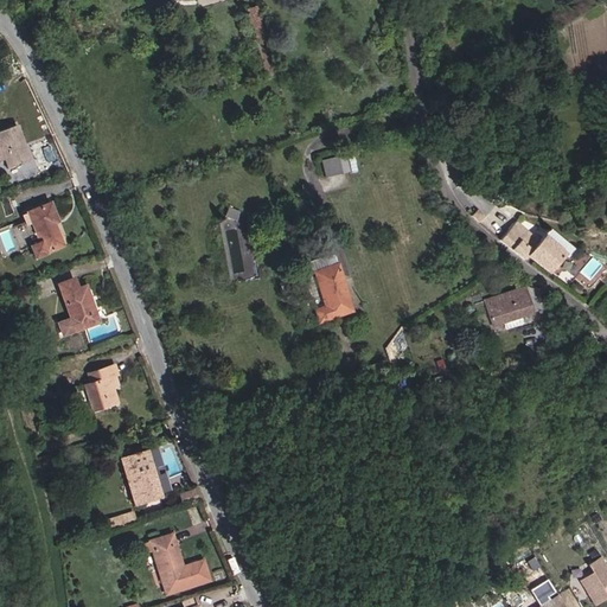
[(14,122),(0,128),(0,147),(7,166),(27,159),(14,122)]
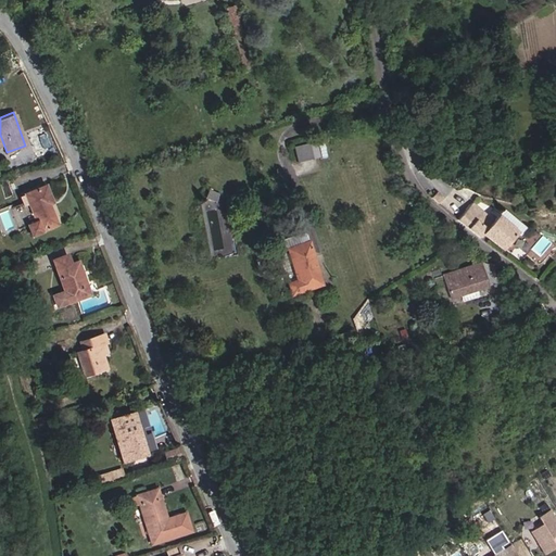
[(317,141),(294,147),(299,161),(320,155),(317,141)]
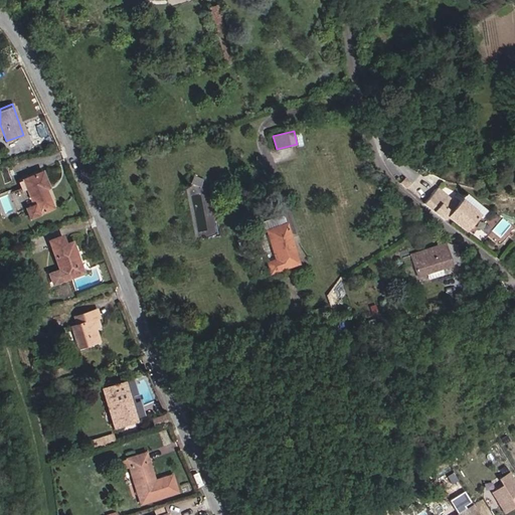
[(30,205),(23,208),(22,209),(25,218),(27,217),(49,208),(41,189),(46,186),(40,172),(21,179),(30,205)]
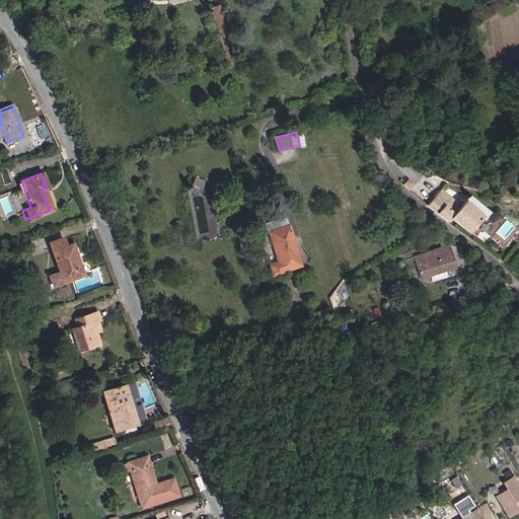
[(404,186),(410,190),(414,183),(409,179),(404,186)]
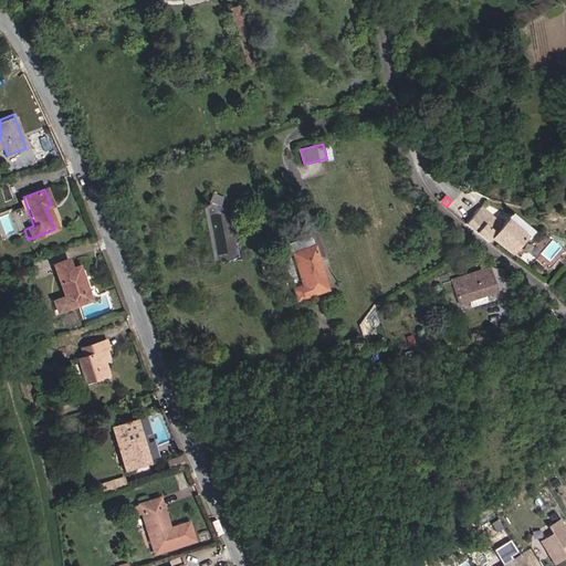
[(469,224),(491,242),(493,239),(503,224),(482,207),(469,224)]
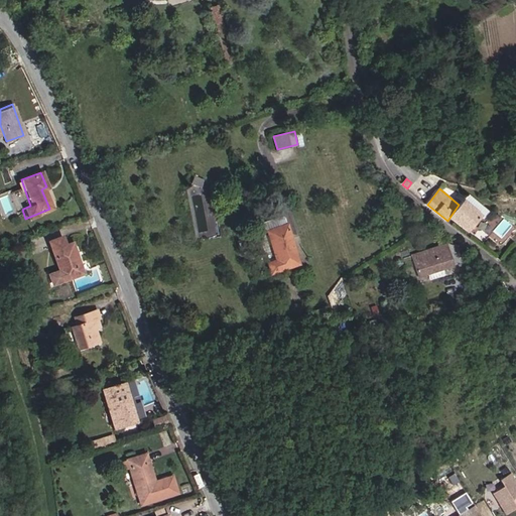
[(465,196),(459,205),(449,218),(470,231),(485,210),(465,196)]
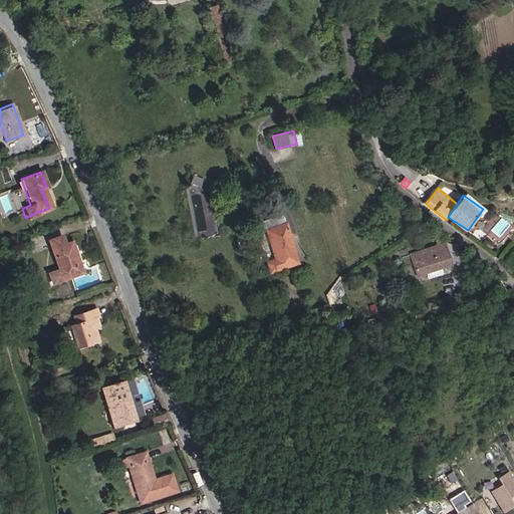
[(286,225),(265,231),(275,258),(269,260),(272,271),(300,263),(286,225)]
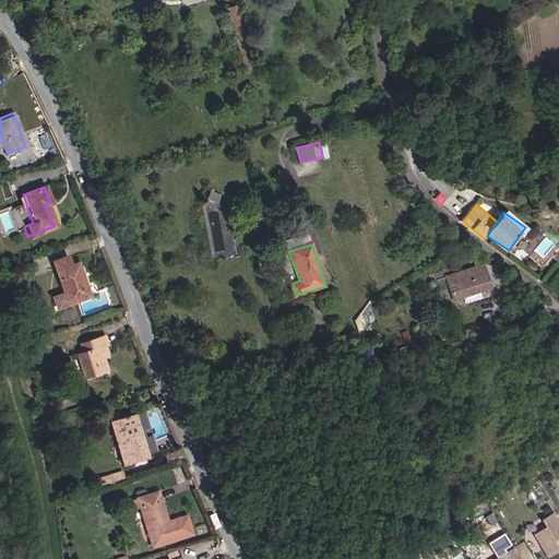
[(50,299),(55,310),(86,298),(74,268),(69,270),(66,260),(49,265),(52,275),(55,274),(62,295),(50,299)]
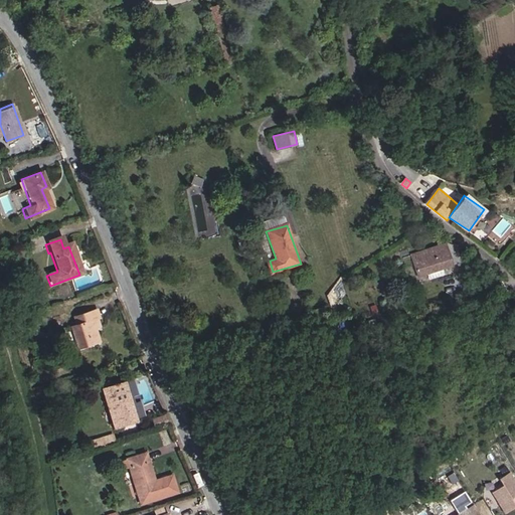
[(431,272),(445,268),(455,265),(448,244),(411,253),(418,276),(431,272)]
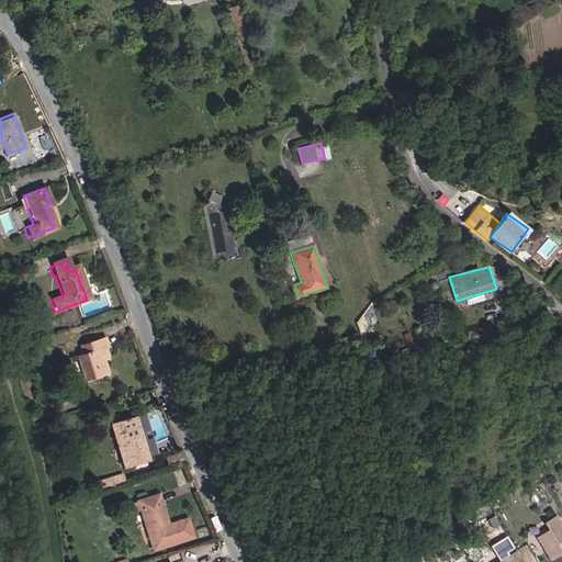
[(487,302),(485,292),(470,296),(472,305),(487,302)]
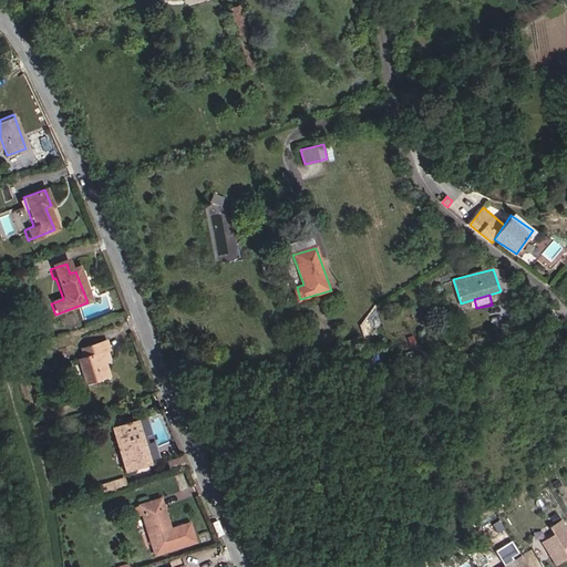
[(363,305),(357,322),(367,326),(374,308),(363,305)]
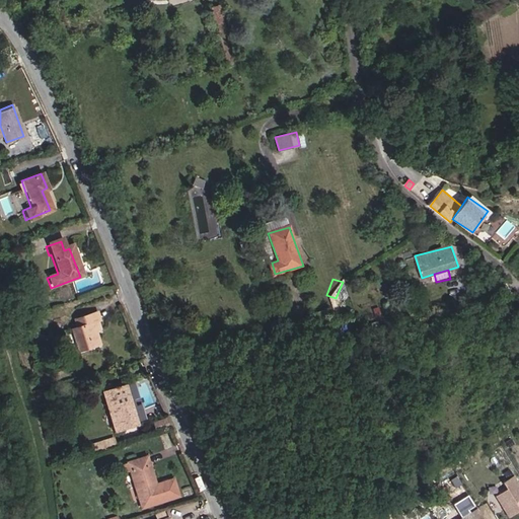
[(98,320),(94,310),(66,321),(77,351),(94,345),(90,332),(95,330),(93,323),(98,320)]
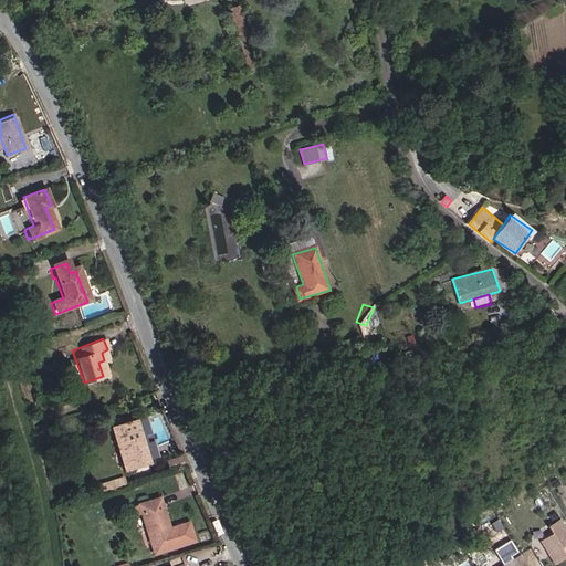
[(140,417),(130,420),(144,460),(153,457),(140,417)]
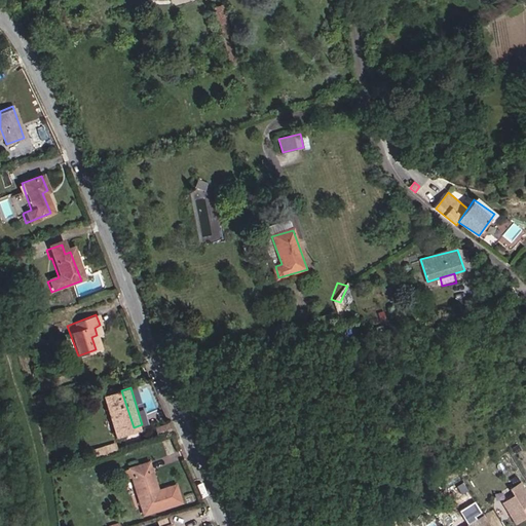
[(134,427),(121,390),(105,396),(116,433),(134,427)]
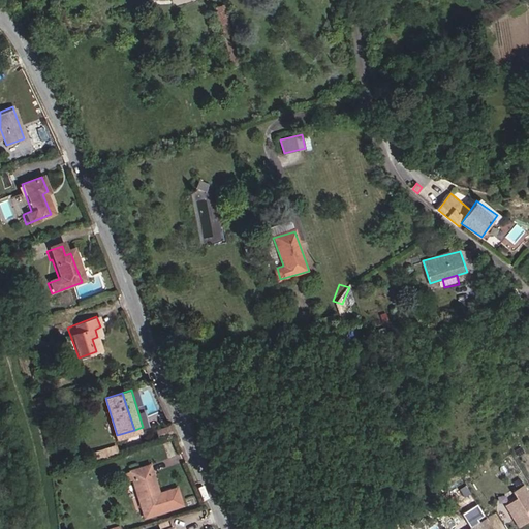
[(111,437),(117,435),(105,398),(99,400),(111,437)]
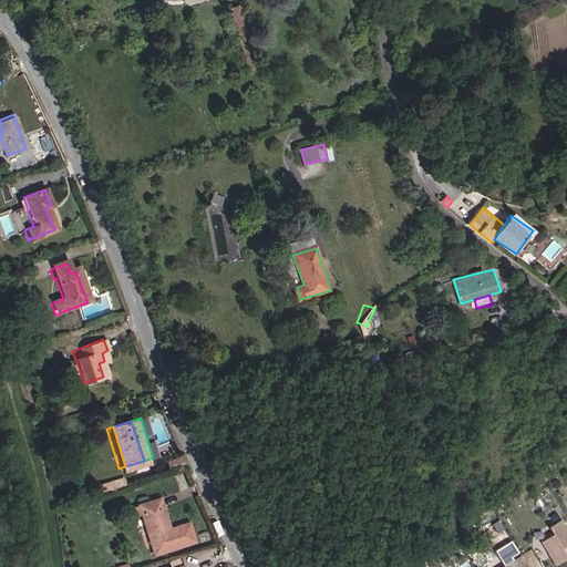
[(171,470),(184,464),(181,456),(168,462),(171,470)]
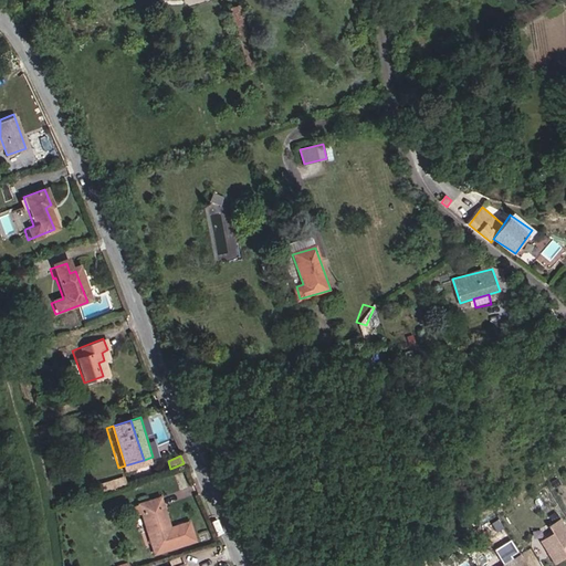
[(96,489),(100,496),(112,492),(117,490),(114,482),(96,489)]
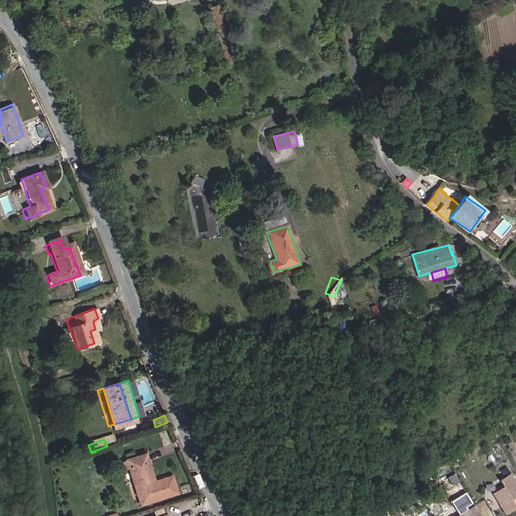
[(91,453),(88,445),(81,448),(84,456),(91,453)]
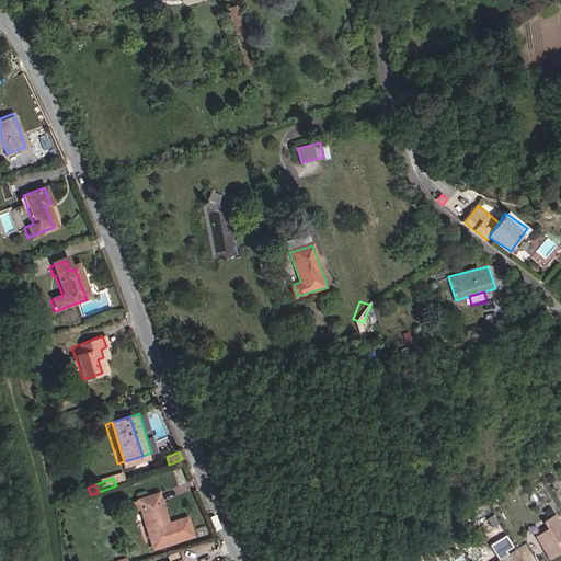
[(83,497),(91,495),(88,488),(80,490),(83,497)]
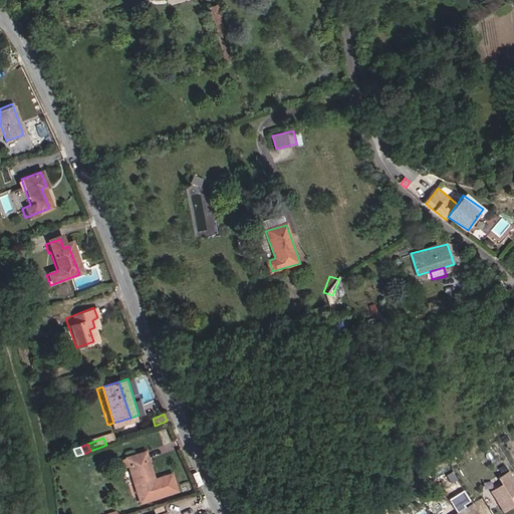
[(122,458),(124,468),(130,466),(144,503),(163,497),(179,491),(173,475),(157,480),(146,451),(122,458)]
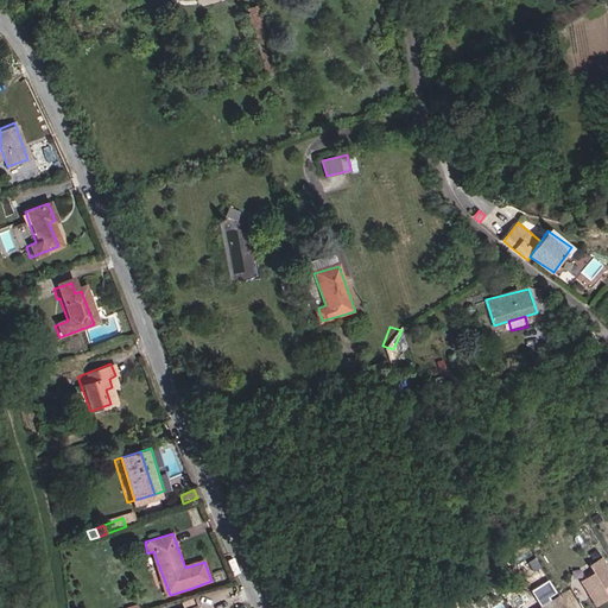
[(594,574),(581,581),(595,603),(607,595),(607,569),(601,558),(589,565),(594,574)]
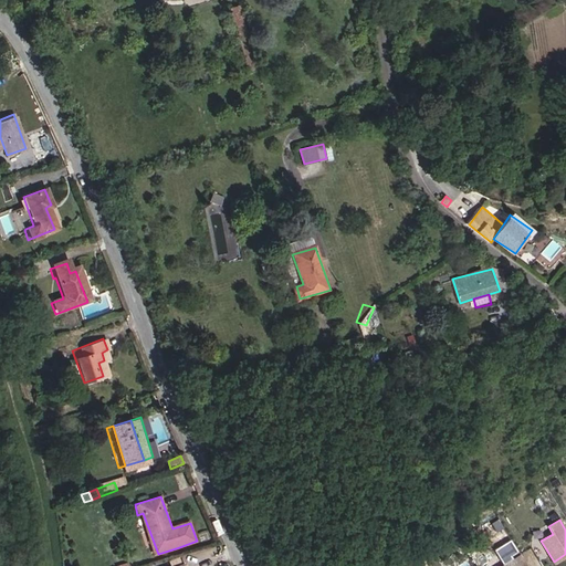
[(527,565),(520,553),(499,565),(527,565)]
